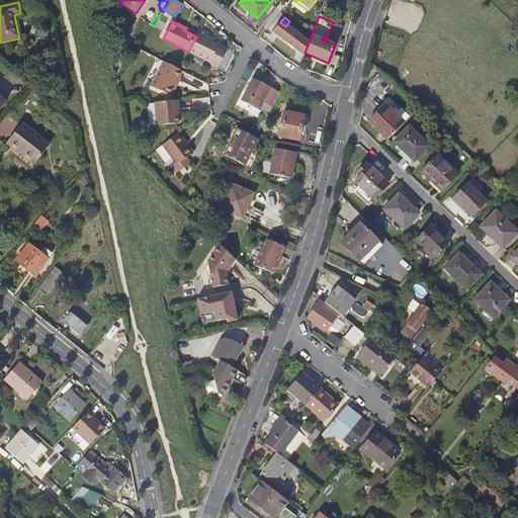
[(305,53),(309,42),(285,26),(280,22),(272,33),(304,56),(305,53)]
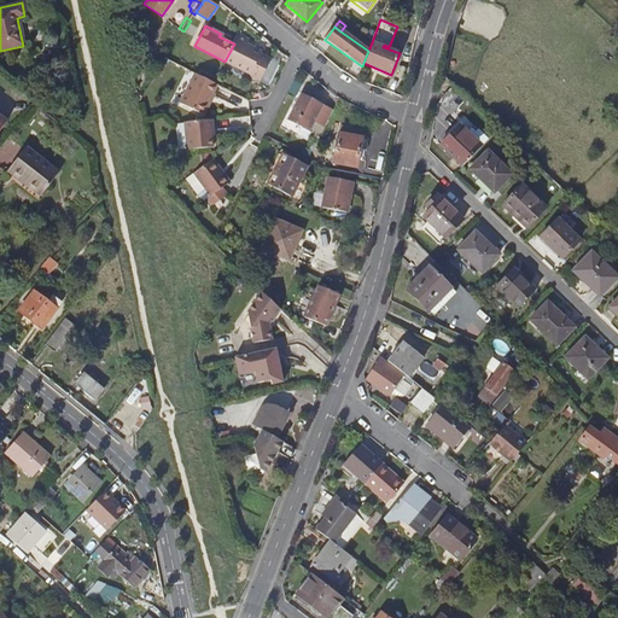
[(239,34),(234,44),(225,62),(262,80),(272,60),(262,56),(263,52),(249,45),(251,40),(239,34)]
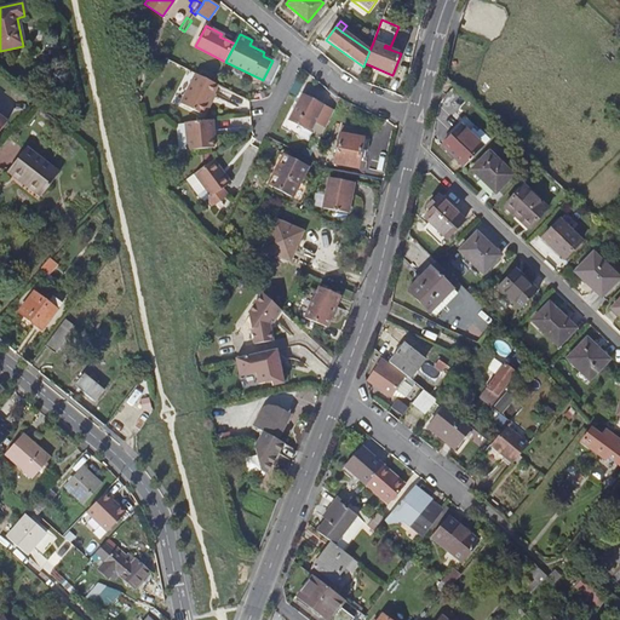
[(219,86),(214,84),(197,74),(183,104),(205,115),(219,86)]
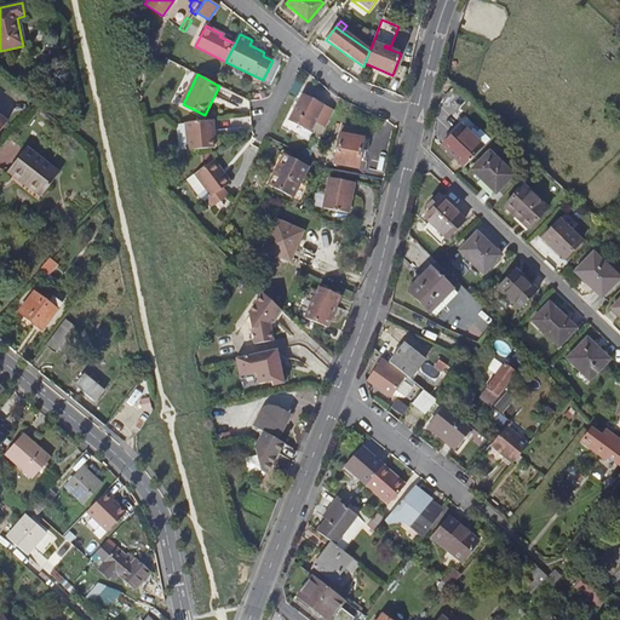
[(451,105),(459,96),(452,90),(443,98),(451,105)]
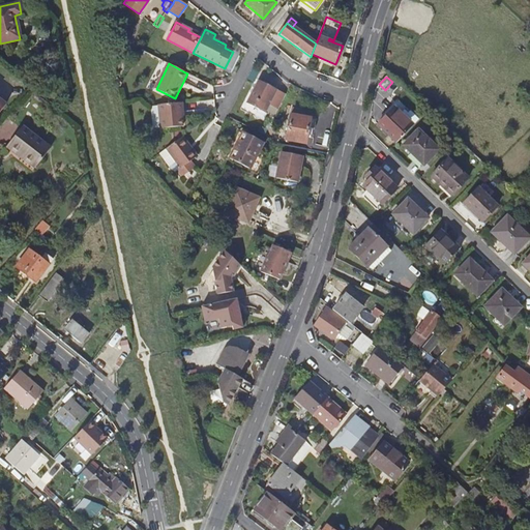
[(265,111),(268,105),(276,88),(259,79),(247,102),(265,111)]
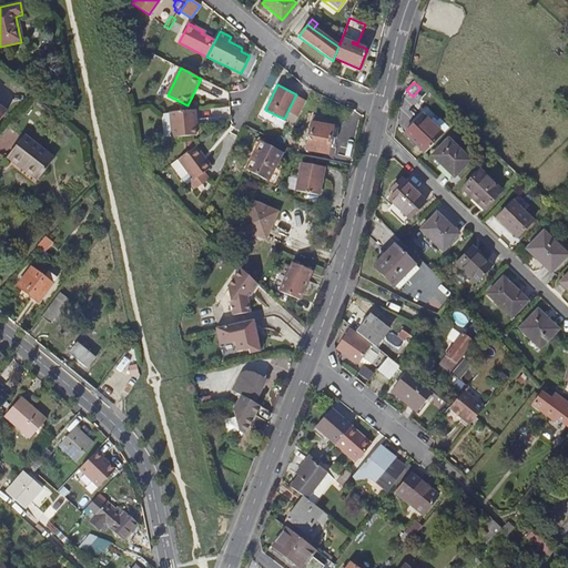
[(308,101),(296,94),(287,112),(300,118),(308,101)]
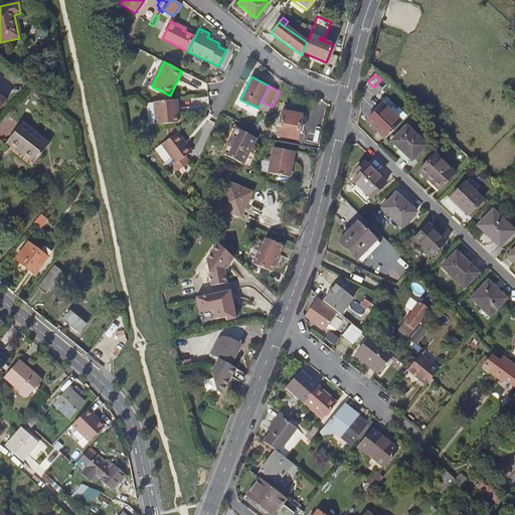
[(178,100),(154,103),(157,126),(179,123),(177,109),(179,109),(178,100)]
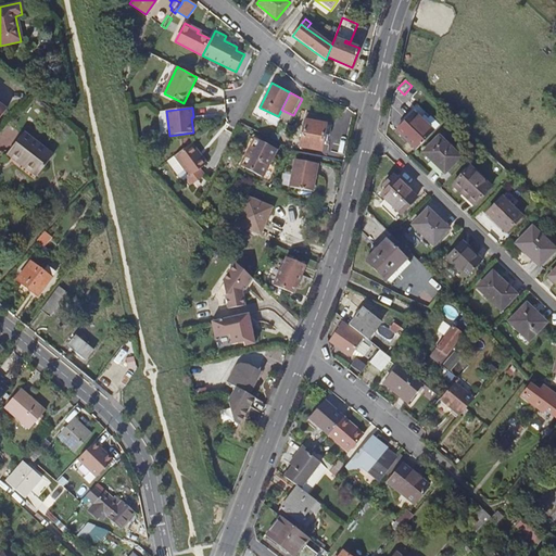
[(327,136),(329,125),(323,124),(325,116),(306,112),(304,121),(300,147),(320,151),(324,135),(327,136)]
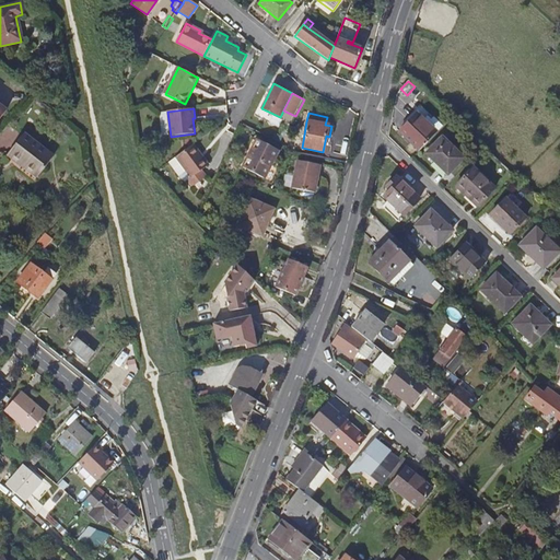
[(419,151),(436,132),(428,124),(417,114),(399,131),(419,151)]
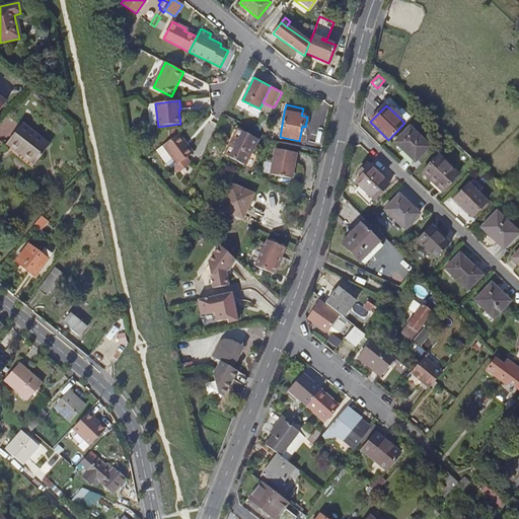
[(411,118),(401,109),(396,115),(404,123),(411,118)]
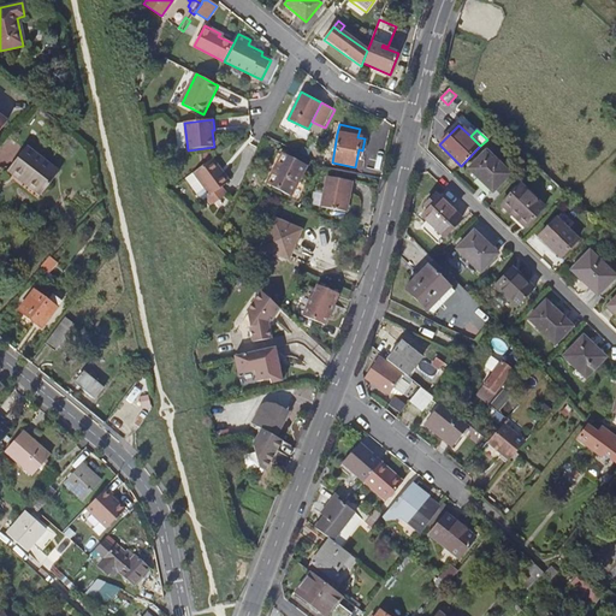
[(40,194),(58,171),(27,147),(10,167),(27,181),(24,183),(40,194)]
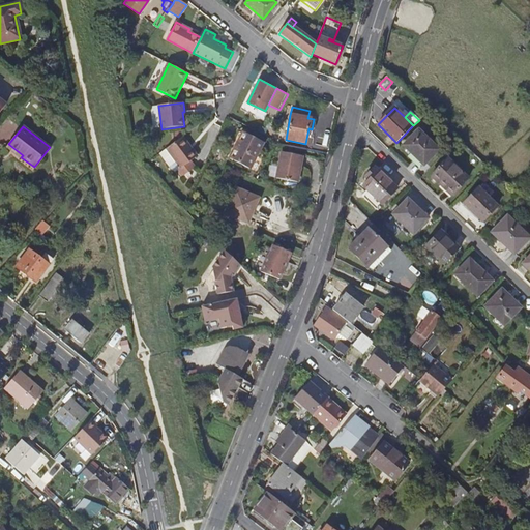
[(404,145),(424,165),(438,149),(418,130),(404,145)]
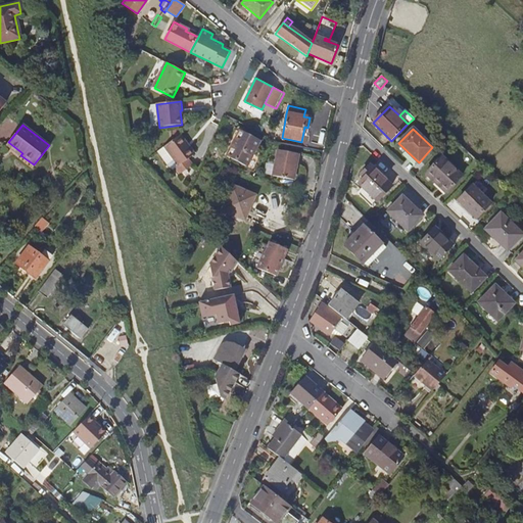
[(229,156),(247,167),(260,140),(242,131),(229,156)]
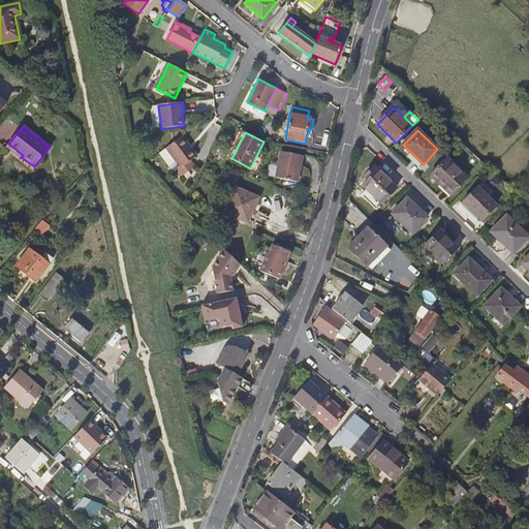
[(184,135),(167,148),(182,167),(198,155),(184,135)]
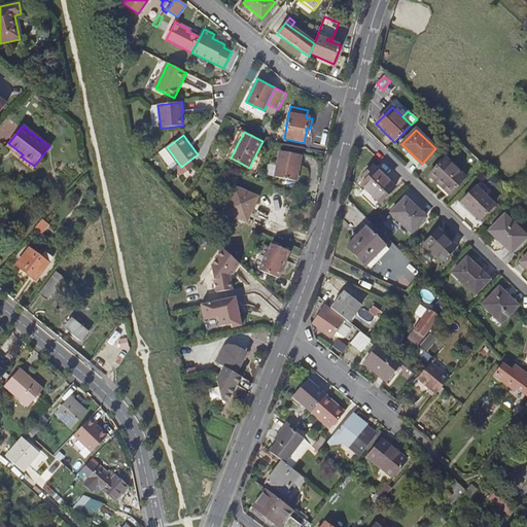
[(464,148),(480,163),(487,154),(471,140),(464,148)]
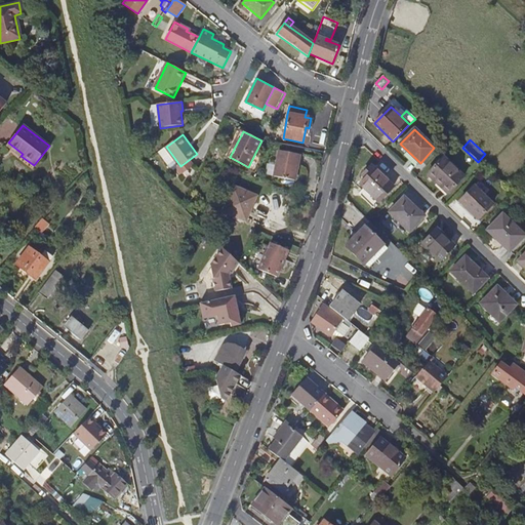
[(295,182),(300,155),(280,151),(275,176),(295,182)]
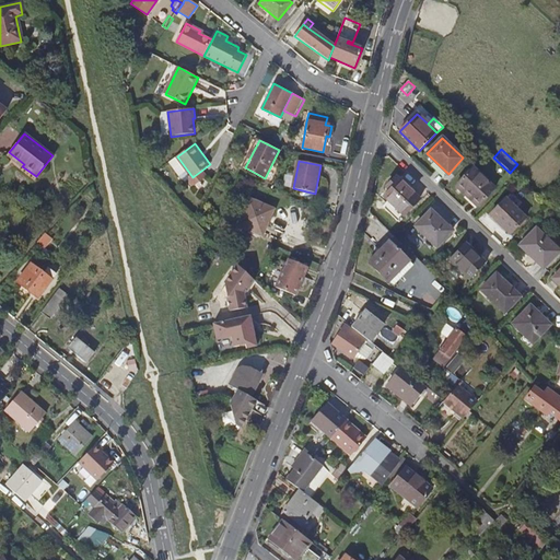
[(456,186),(477,207),(494,189),(473,168),(456,186)]
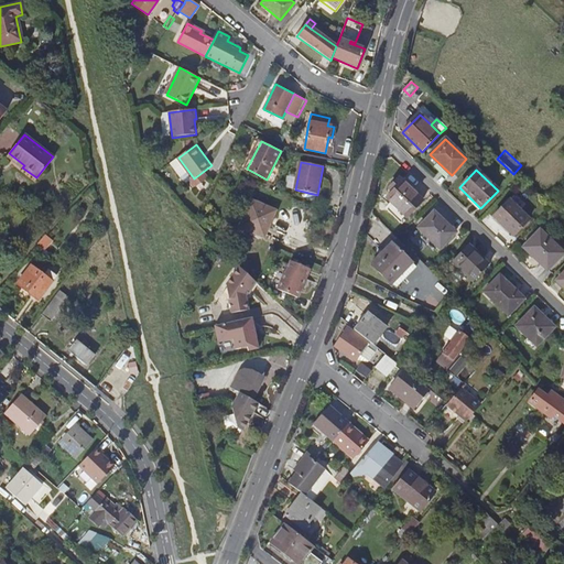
[(407,217),(422,201),(399,179),(389,188),(391,191),(386,196),(407,217)]
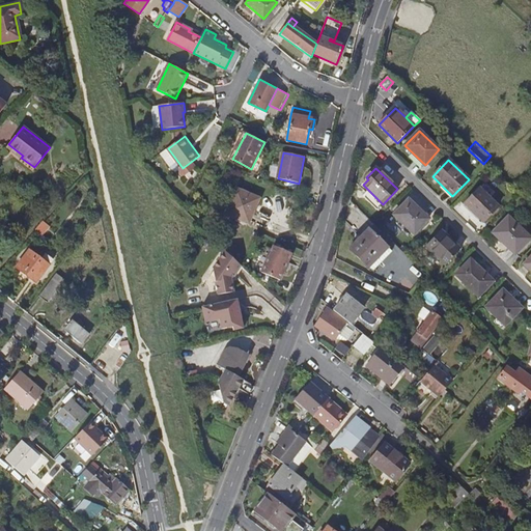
[(226,214),(249,223),(258,198),(236,189),(226,214)]
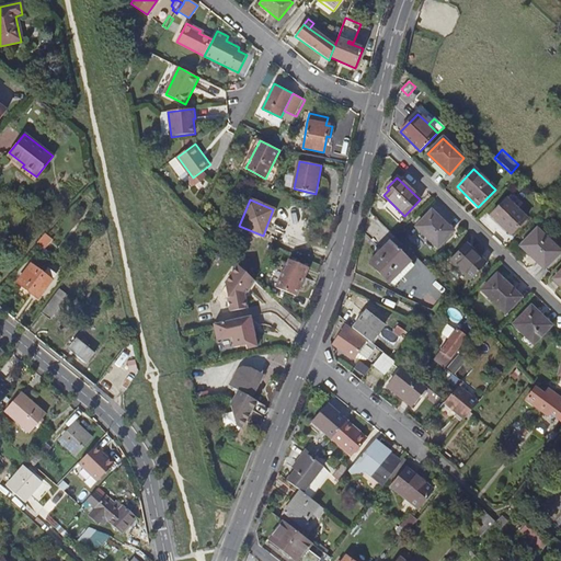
[(491,216),(511,235),(526,218),(506,199),(491,216)]
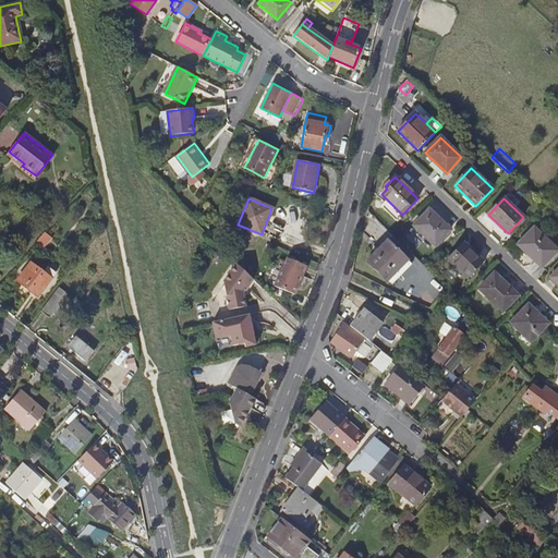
[(414,226),(435,246),(450,230),(429,210),(414,226)]
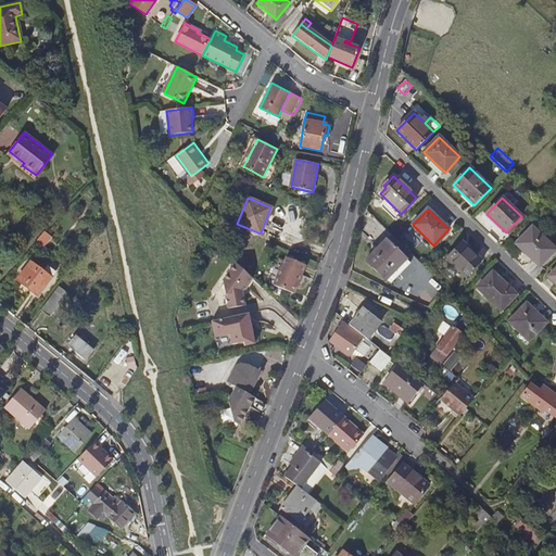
[(530,257),(532,255),(541,265),(555,250),(532,227),(516,244),(530,257)]
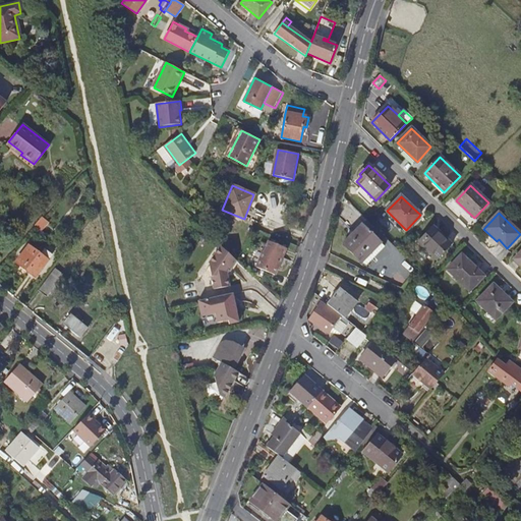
[(39,220),(35,225),(41,231),(49,222),(42,217),(39,220)]
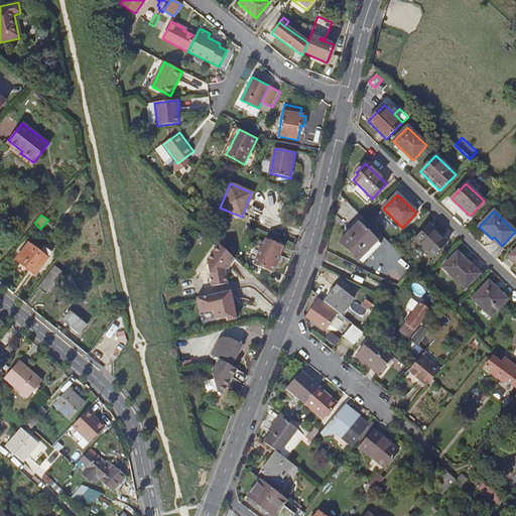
[(358,260),(377,241),(359,222),(339,242),(358,260)]
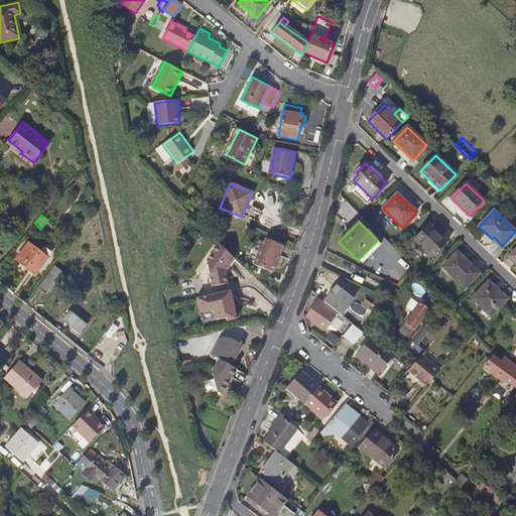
[(413,239),(433,257),(447,243),(427,224),(413,239)]
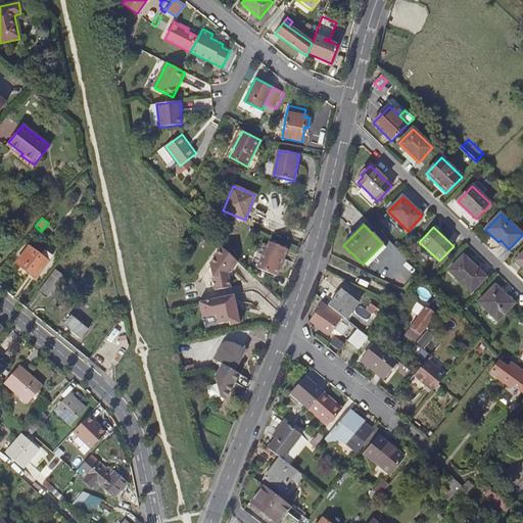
[(256,269),(277,276),(282,265),(280,264),(286,248),(269,241),(265,254),(263,253),(256,269)]
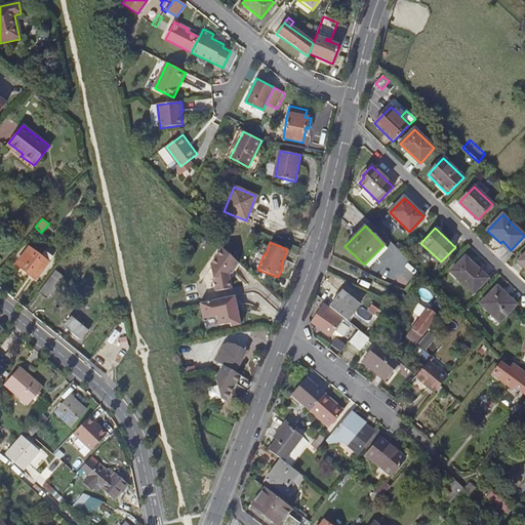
[(388,248),(384,245),(364,265),(368,269),(388,248)]
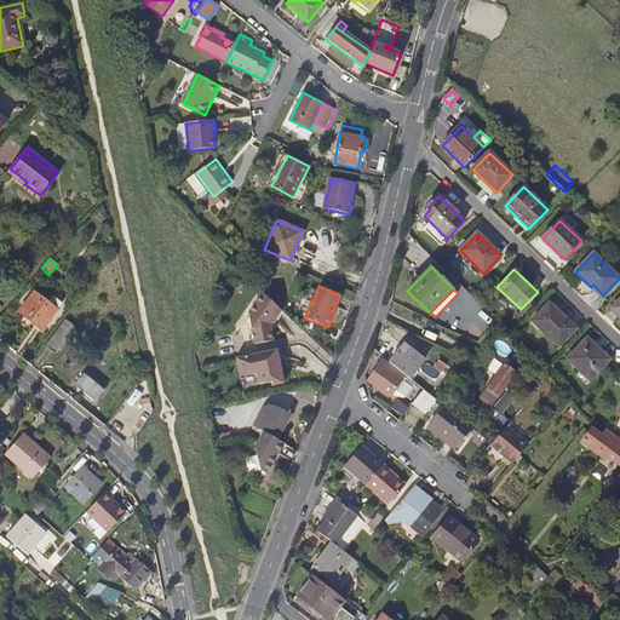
[(18,313),(42,329),(57,310),(56,309),(62,303),(52,296),(47,303),(34,292),(18,313)]
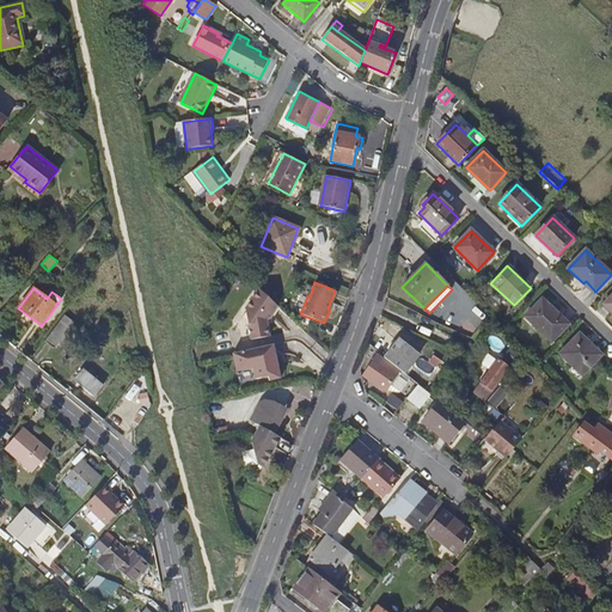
[(267,324),(276,307),(258,291),(246,313),(246,314),(243,323),(250,328),(252,343),(270,340),(267,324)]
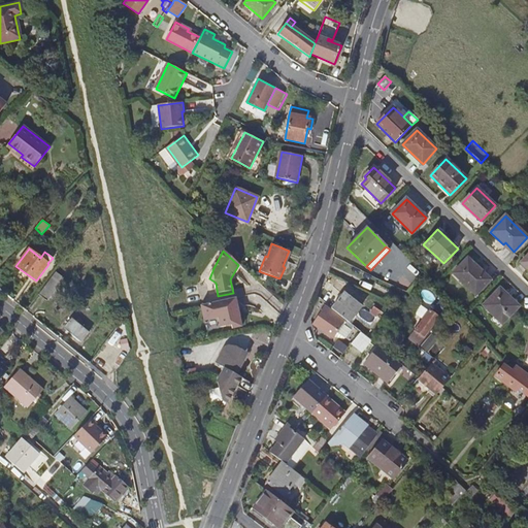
[(454,273),(475,295),(490,279),(483,273),(483,274),(466,260),(454,273)]
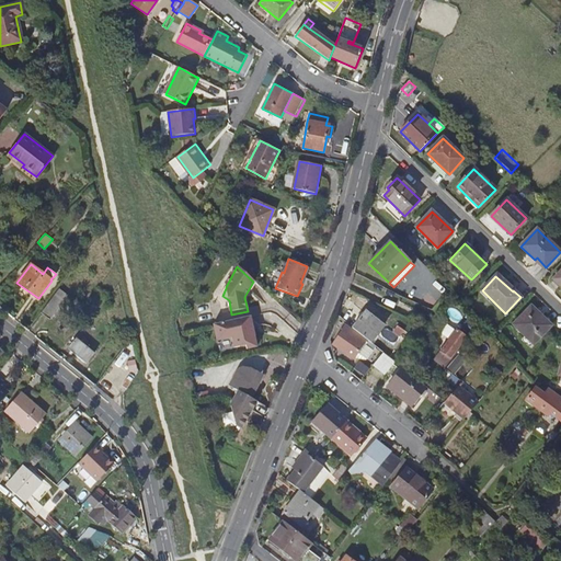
[(58,290),(41,312),(49,320),(67,296),(58,290)]
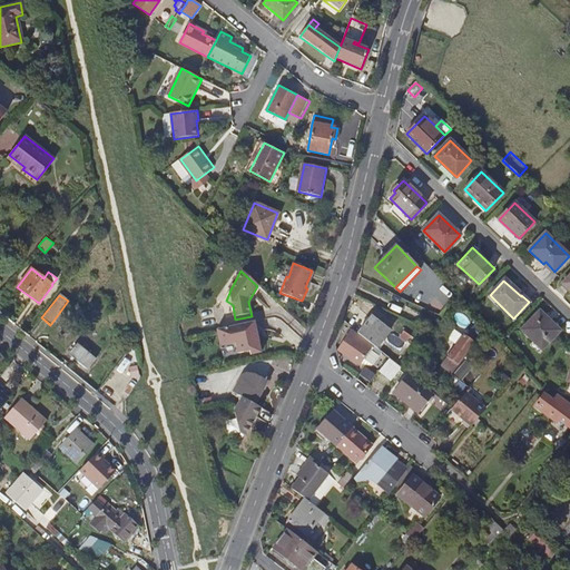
[(542,350),(558,333),(547,321),(548,320),(539,312),(522,331),(542,350)]
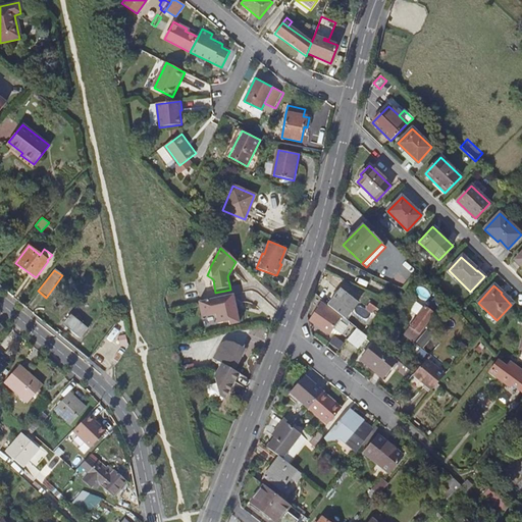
[(337,313),(341,315),(345,319),(358,303),(341,290),(328,305),(337,313)]
